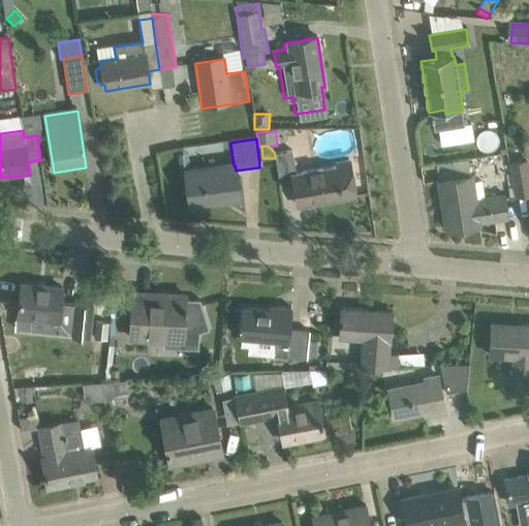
[(297,175),(296,171),(292,153),(275,156),(275,158),(280,189),(294,186),(298,208),(355,197),(349,161),(335,164),(336,167),(297,175)]
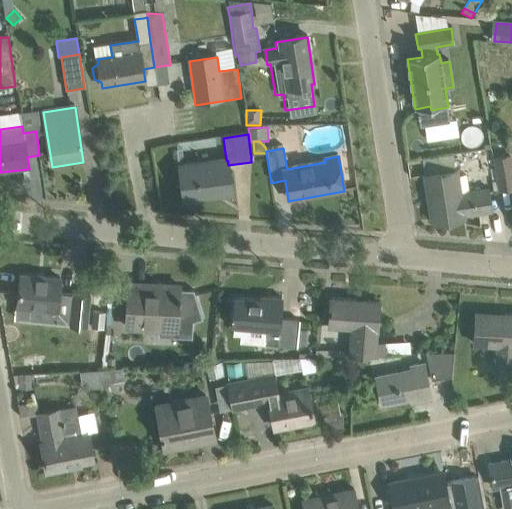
[(499,190),(511,188),(511,175),(509,156),(494,158),(499,190)]
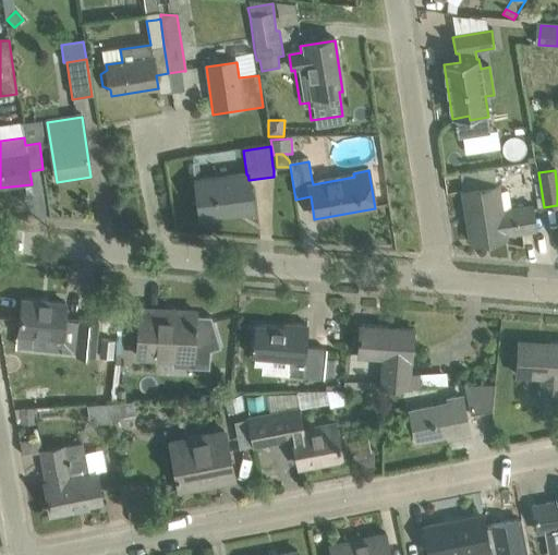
[(246,175),(195,181),(199,218),(252,212),(249,180),(247,175),(246,175)]
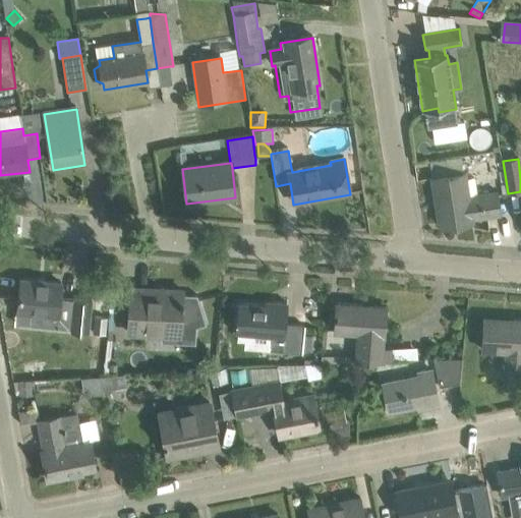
[(468,198),(464,174),(432,180),(440,228),(472,223),(472,220),(500,216),(496,194),(468,198)]
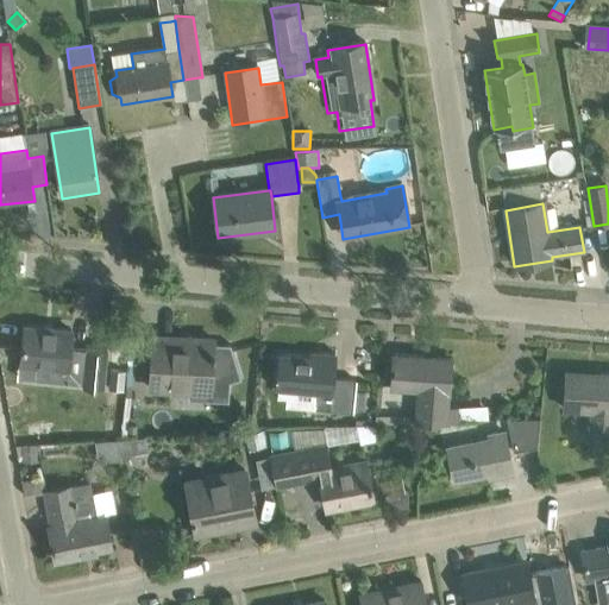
[(87,353),(70,351),(71,333),(24,328),(20,366),(36,369),(35,382),(85,386),(85,389),(102,391),(107,352),(87,350),(87,353)]
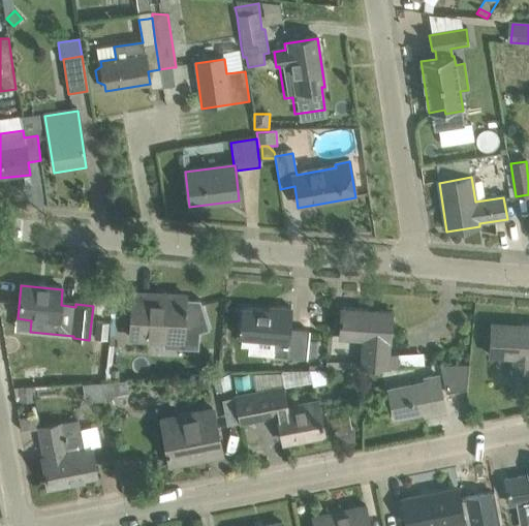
[(160,304),(132,302),(131,322),(130,340),(164,341),(164,333),(183,334),(198,335),(198,334),(208,331),(199,301),(185,300),(185,297),(161,296),(160,304)]
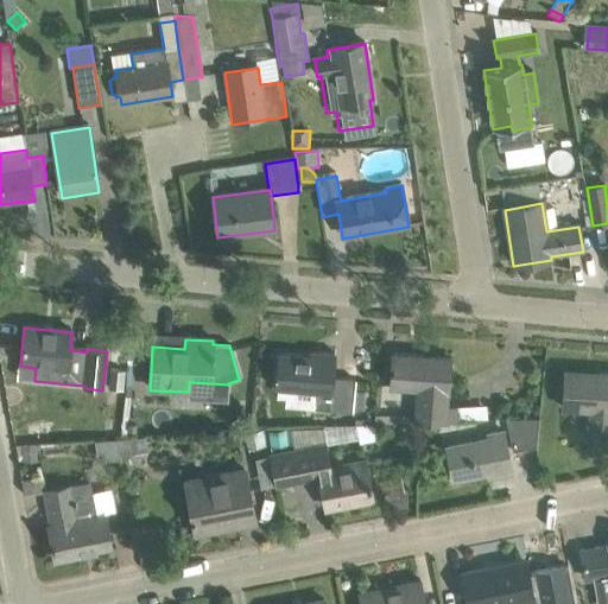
[(333,380),(335,356),(318,355),(318,362),(309,361),(310,358),(279,356),(276,389),(315,393),(312,409),(352,413),(355,382),(333,380)]
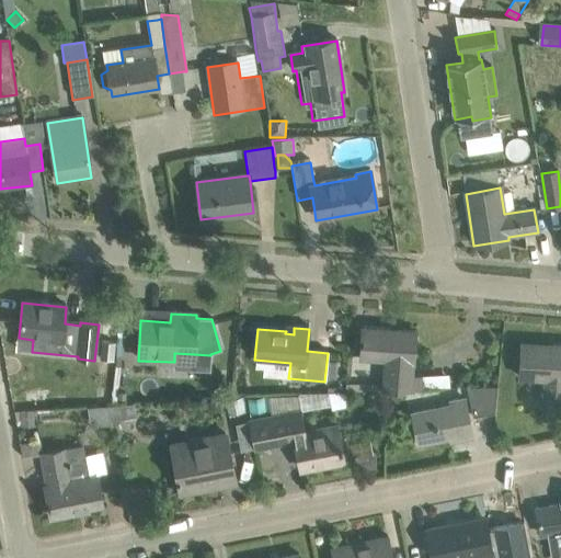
[(412,363),(414,332),(363,329),(362,340),(359,340),(359,342),(362,342),(361,359),(386,361),(384,389),(421,391),(422,378),(411,377),(412,363)]
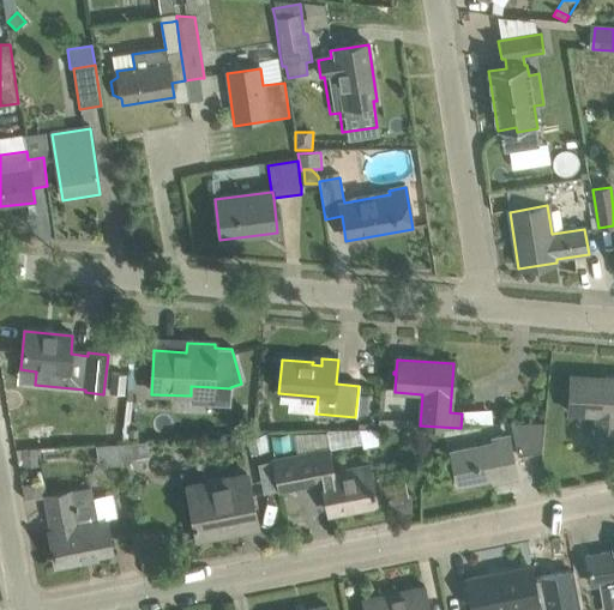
[(109,394),(125,396),(127,375),(112,374),(109,394)]
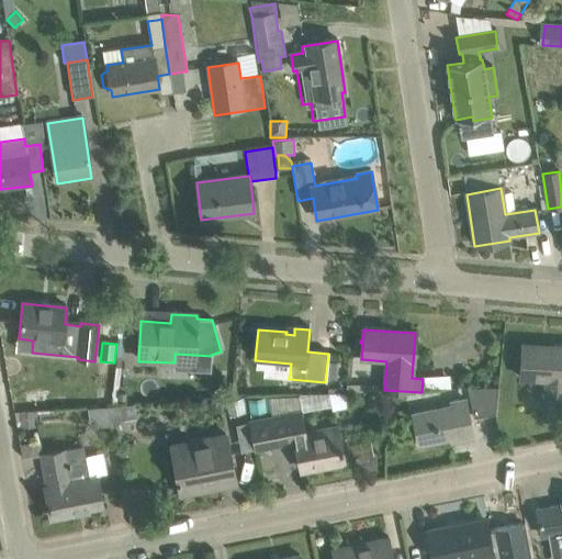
[(549,350),(524,349),(524,345),(523,345),(520,380),(546,381),(543,407),(561,409),(561,347),(549,346),(549,350)]
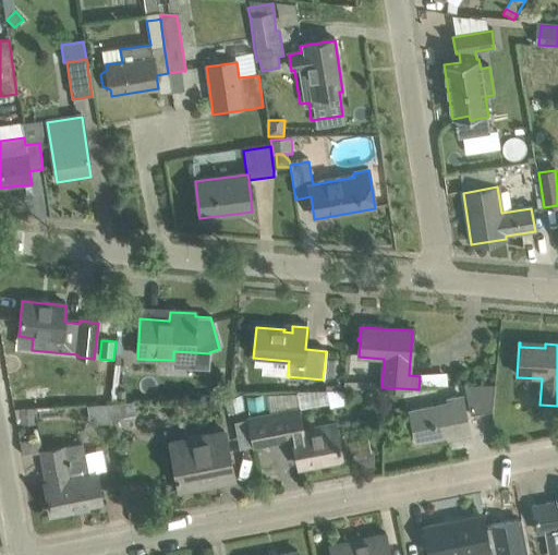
[(336,360),(325,359),(324,376),(324,377),(334,378),(336,360)]
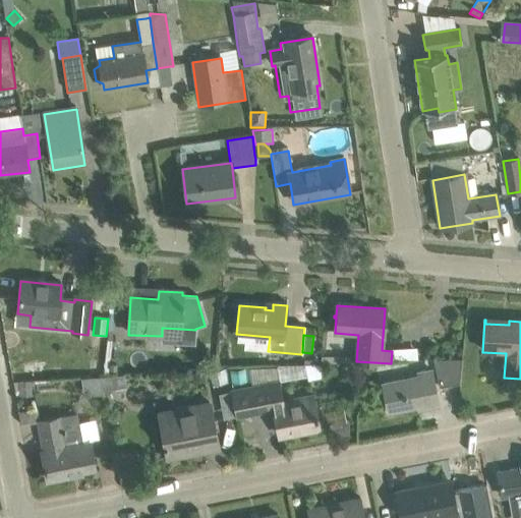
[(439,388),(459,384),(462,361),(433,361),(439,388)]
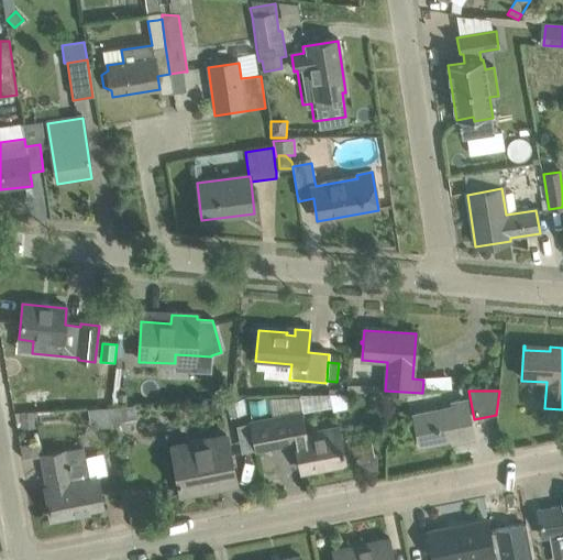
[(473,440),(470,419),(466,402),(450,405),(451,408),(415,416),(420,447),(451,440),(451,438),(456,437),(457,443),(473,440)]
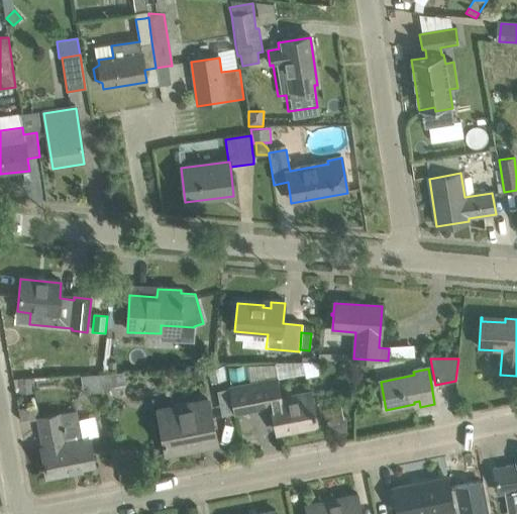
[(249,384),(230,388),(235,414),(272,407),(277,430),(293,427),(294,431),(317,426),(313,407),(310,394),(280,399),(276,380),(249,384)]
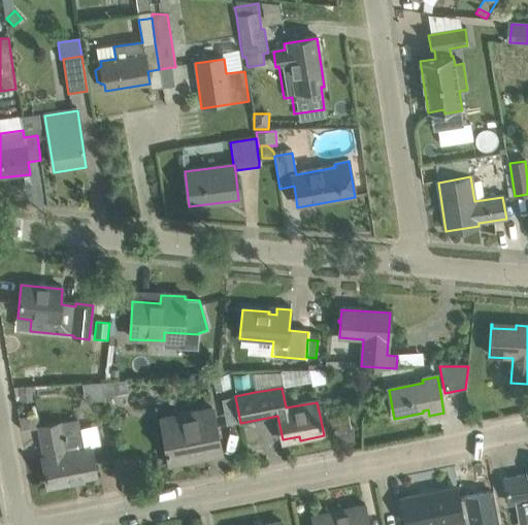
[(194,460),(192,452),(220,447),(212,409),(178,416),(180,424),(163,427),(167,451),(166,451),(167,455),(168,455),(170,465),(194,460)]
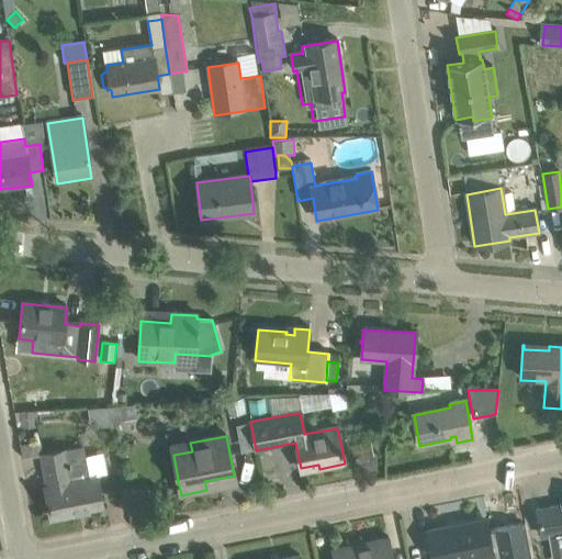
[(89,479),(83,448),(65,451),(42,456),(47,488),(45,488),(51,521),(77,515),(76,512),(102,506),(97,478),(89,479)]
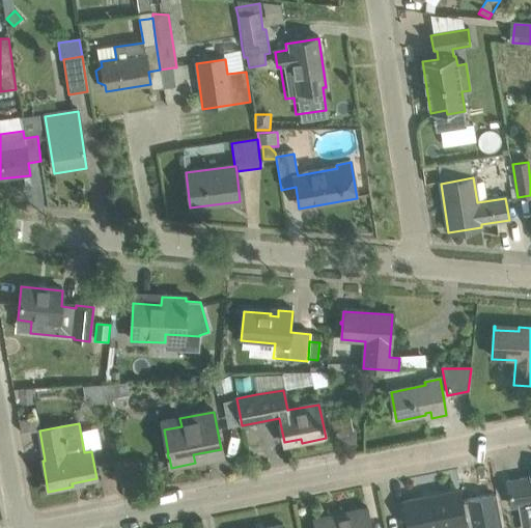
[(530,476),(530,478),(507,482),(512,509),(530,505),(530,476)]
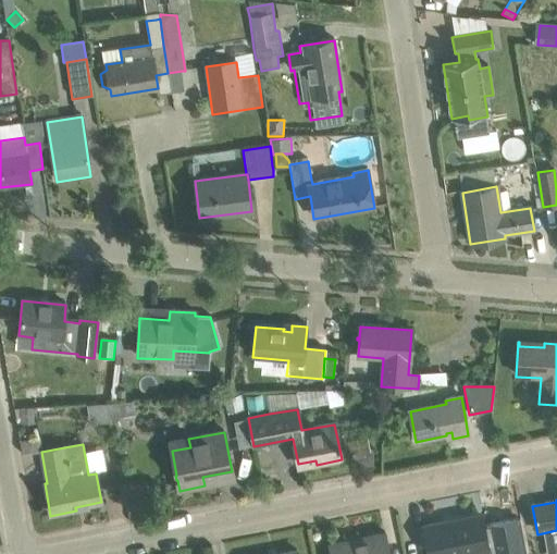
[(485,534),(482,518),(454,524),(455,527),(444,530),(443,525),(423,528),(428,553),(474,553),(487,551),(487,553),(509,553),(506,530),(485,534)]
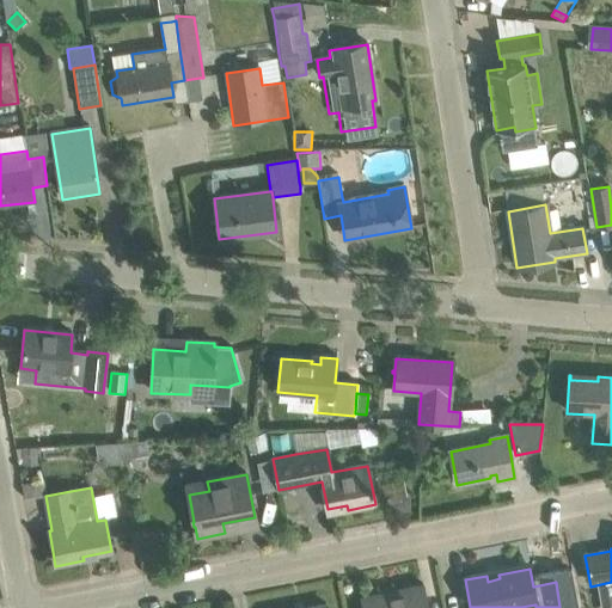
[(427,607),(423,588),(392,594),(392,596),(363,602),(365,607),(427,607)]
